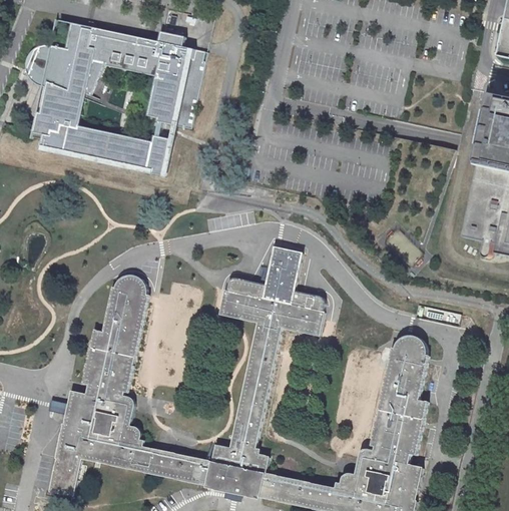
[(508,17),(500,60),(508,61),(508,17)]
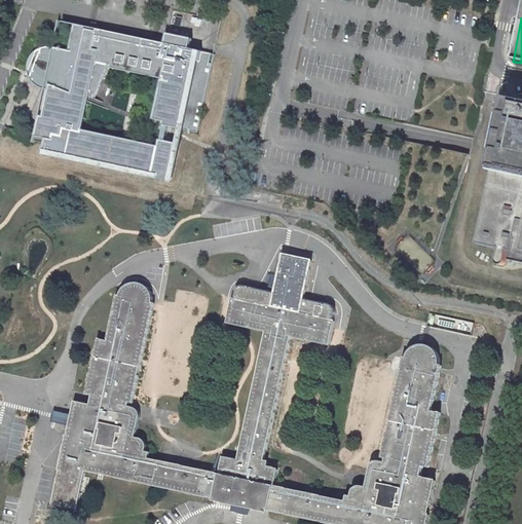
[(154,175),(154,177),(168,179),(178,144),(164,141),(166,126),(181,129),(196,133),(210,52),(186,46),(185,51),(180,50),(183,35),(162,31),(161,36),(160,41),(96,29),(95,33),(87,31),(88,27),(75,24),(69,48),(50,44),(47,44),(45,44),(42,44),(39,45),(37,47),(35,48),(33,50),(31,51),(30,53),(28,57),(27,59),(27,62),(26,65),(26,68),(24,73),(31,75),(29,78),(31,79),(32,80),(33,81),(34,82),(36,83),(38,84),(40,84),(41,85),(43,85),(45,85),(47,86),(49,86),(50,86),(53,86),(60,88),(48,113),(40,111),(36,110),(30,136),(30,139),(40,141),(38,152),(48,154),(49,151),(154,175)]
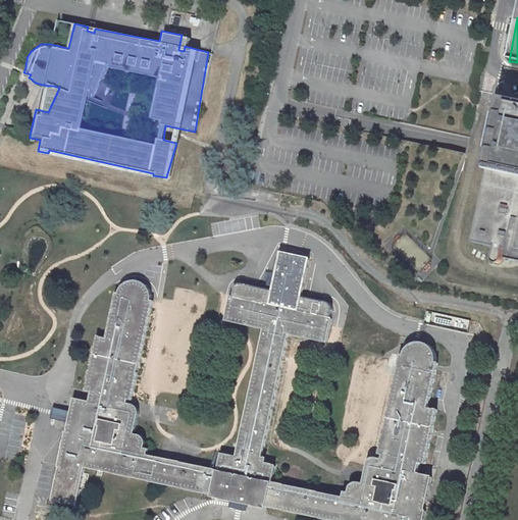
[(45,85),(40,110),(48,112),(59,88),(53,86),(50,86),(49,86),(47,86),(45,85)]
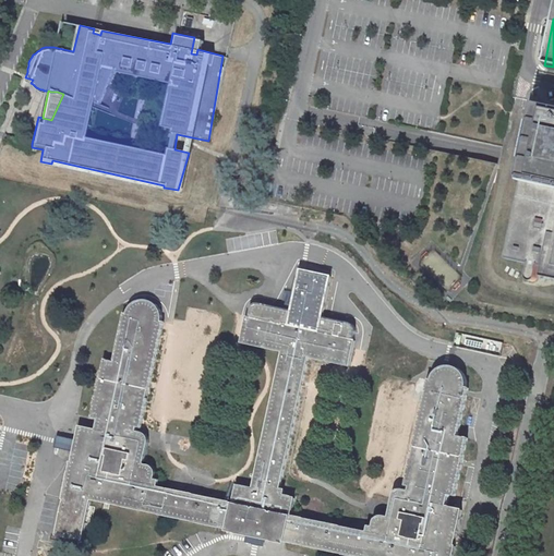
[(536,121),(553,124),(553,110),(537,107),(508,244),(510,244),(536,121)]
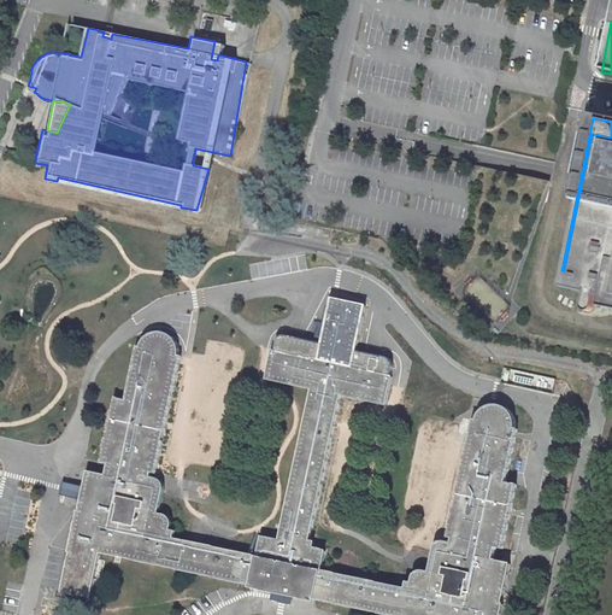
[(611,138),(592,134),(564,270),(562,270),(558,290),(580,294),(581,290),(586,291),(584,294),(582,308),(583,310),(586,311),(590,310),(594,297),(594,291),(611,294),(611,138)]
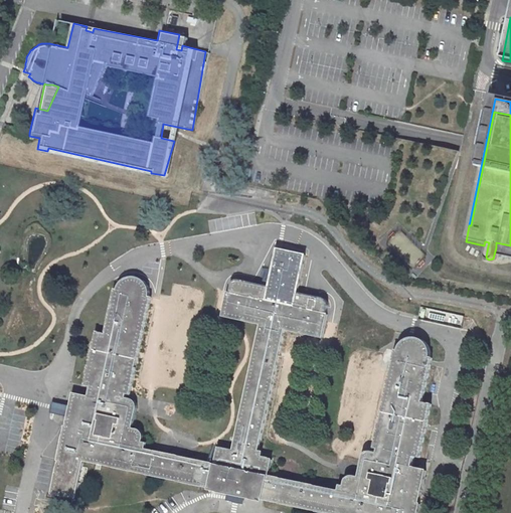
[(510,245),(496,242),(496,247),(499,248),(498,255),(510,258),(510,245)]
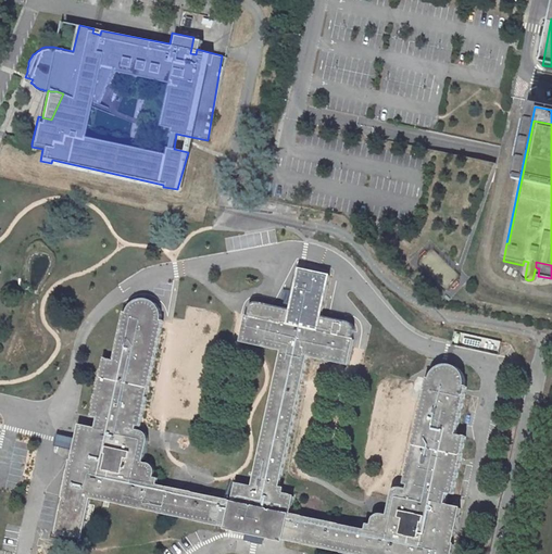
[(233,480),(228,499),(225,498),(222,496),(207,493),(167,485),(153,482),(154,476),(150,475),(151,469),(151,466),(150,464),(148,463),(146,461),(139,460),(143,443),(145,437),(145,435),(143,432),(141,430),(139,429),(132,427),(133,424),(137,424),(146,383),(147,379),(158,326),(160,318),(158,318),(158,315),(158,313),(157,309),(155,305),(153,303),(150,300),(146,298),(142,297),(137,297),(134,298),(130,300),(127,301),(126,304),(124,307),(123,311),(120,310),(110,359),(101,356),(88,414),(93,415),(91,426),(75,423),(67,458),(66,457),(59,495),(60,495),(52,531),(78,537),(80,529),(83,519),(86,502),(87,495),(100,499),(105,500),(223,525),(223,527),(224,527),(279,539),(280,540),(280,538),(355,553),(448,553),(451,541),(450,541),(458,505),(441,502),(443,491),(450,492),(456,461),(458,456),(462,435),(452,432),(454,426),(462,392),(463,388),(463,385),(461,383),(461,381),(461,378),(461,375),(459,372),(456,368),(453,366),(450,364),(446,363),(441,363),(438,364),(434,365),(431,367),(429,369),(427,373),(426,376),(424,376),(418,400),(401,479),(400,481),(404,482),(404,487),(397,485),(394,486),(392,487),(390,488),(388,490),(388,494),(387,499),(384,513),(378,512),(376,512),(373,513),(371,514),(368,517),(368,523),(363,521),(362,527),(352,526),(287,512),(291,493),(279,491),(280,485),(276,485),(298,382),(299,378),(304,354),(327,360),(346,363),(351,337),(349,337),(351,328),(351,326),(350,324),(349,322),(347,320),(318,314),(327,273),(296,266),(286,307),(254,300),(252,300),(249,301),(247,302),(246,305),(243,314),(242,313),(237,339),(237,340),(277,349),(248,483),(233,480)]
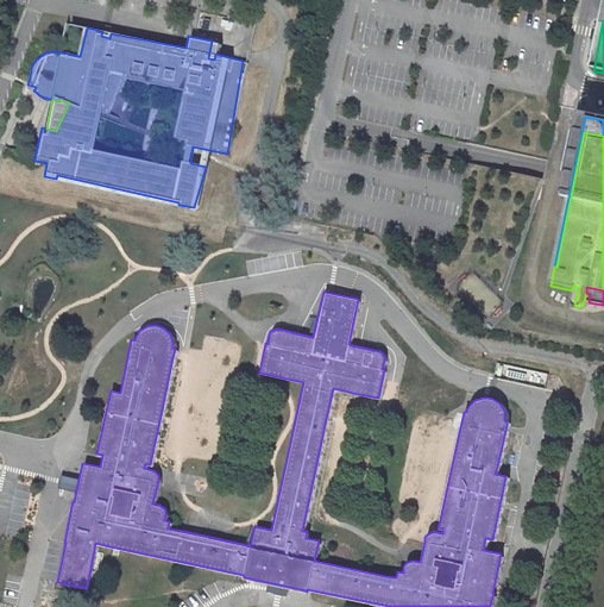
[(541,382),(543,371),(503,364),(501,375),(541,382)]
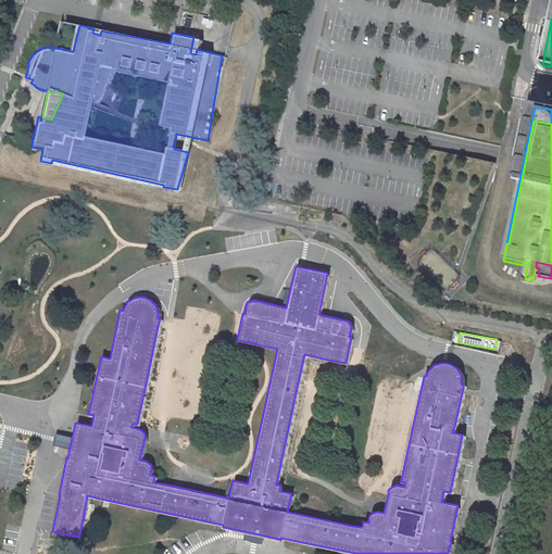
[(69,444),(70,436),(54,432),(52,441),(69,444)]
